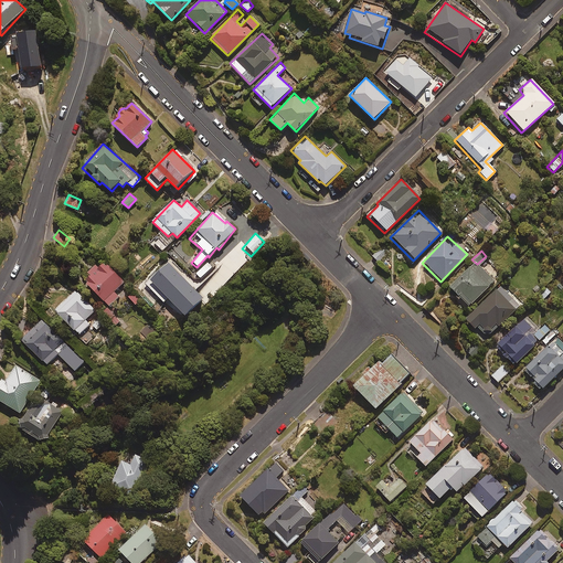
[(212,267),(206,262),(195,273),(200,278),(212,267)]
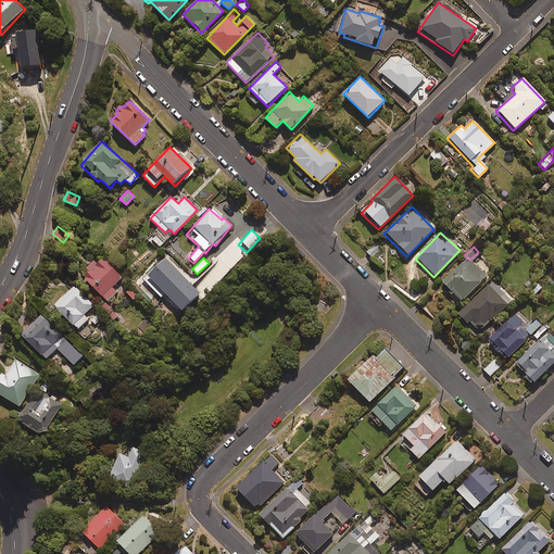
[(98,265),(93,261),(87,268),(89,271),(83,278),(108,301),(116,291),(112,287),(122,276),(103,259),(98,265)]
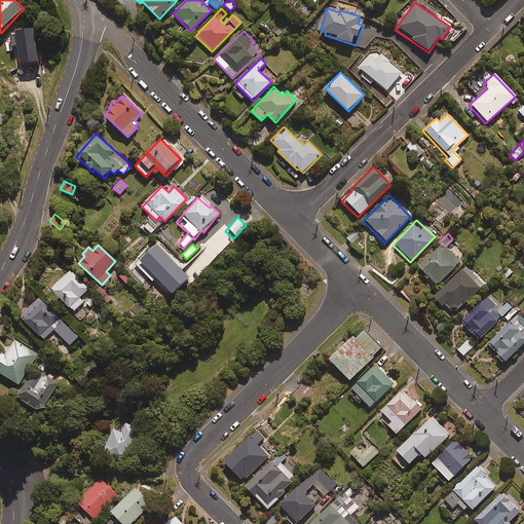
[(458,261),(441,245),(416,270),(435,287),(458,261)]
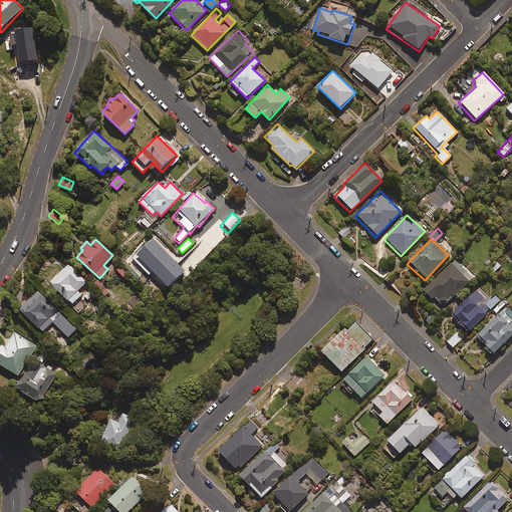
[(85,282),(64,261),(46,279),(71,304),(81,295),(77,291),(85,282)]
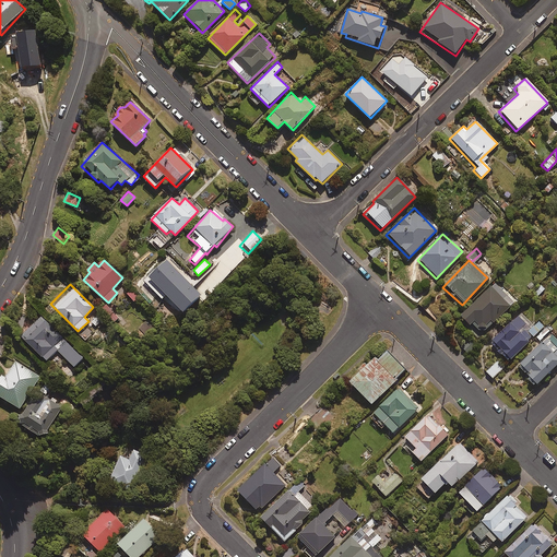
[(517,298),(502,285),(497,289),(492,284),(458,319),(467,328),(470,324),(481,335),(517,298)]
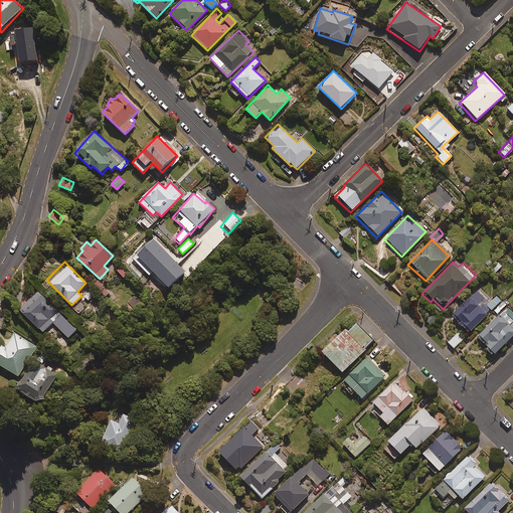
[(121,266),(116,270),(123,278),(128,274),(121,266)]
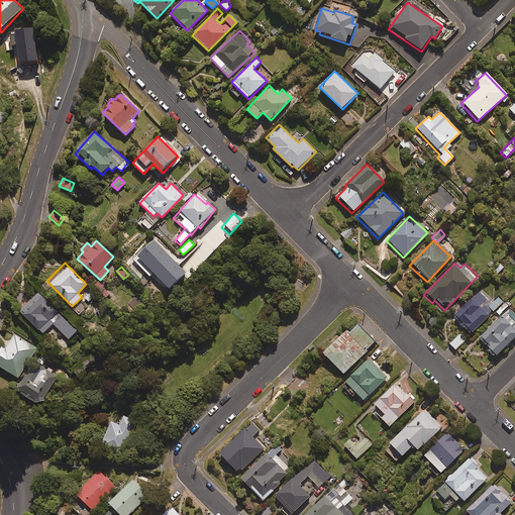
[(94,295),(89,289),(82,295),(87,301),(94,295)]
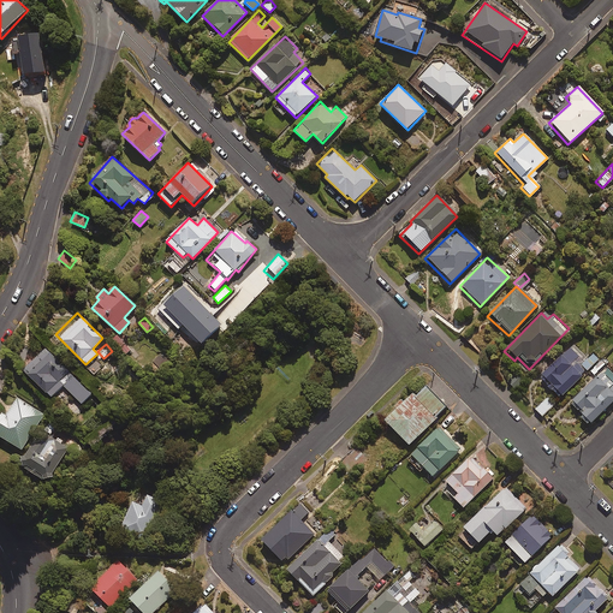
[(584,358),(571,344),(537,378),(558,399),(597,359),(590,352),(584,358)]
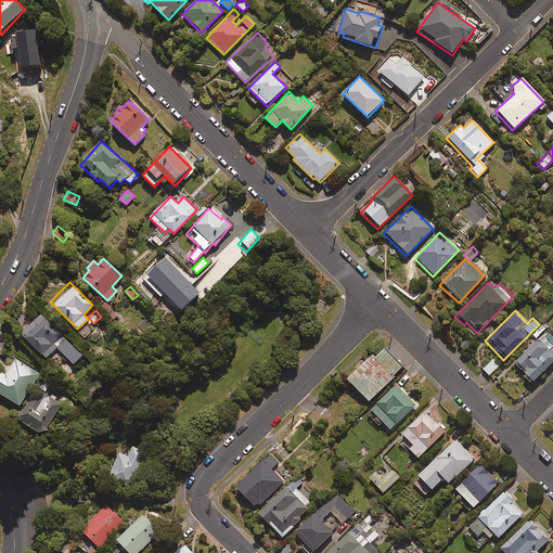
[(82,355),(40,314),(21,334),(46,359),(56,348),(73,364),(82,355)]
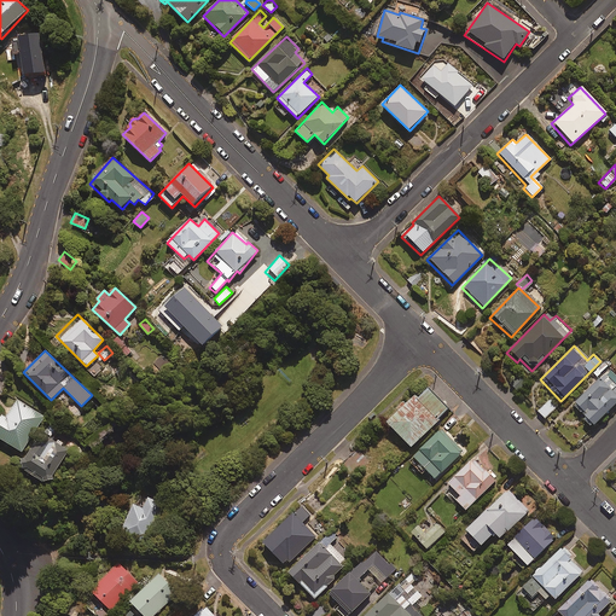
[(615,375),(609,368),(571,406),(592,426),(615,402),(615,375)]
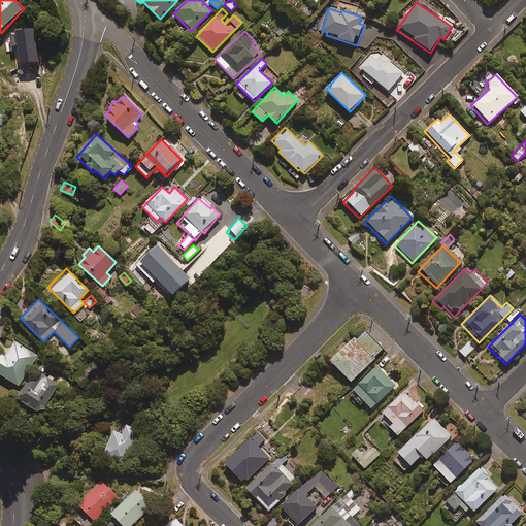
[(450,324),(441,318),(433,327),(441,333),(450,324)]
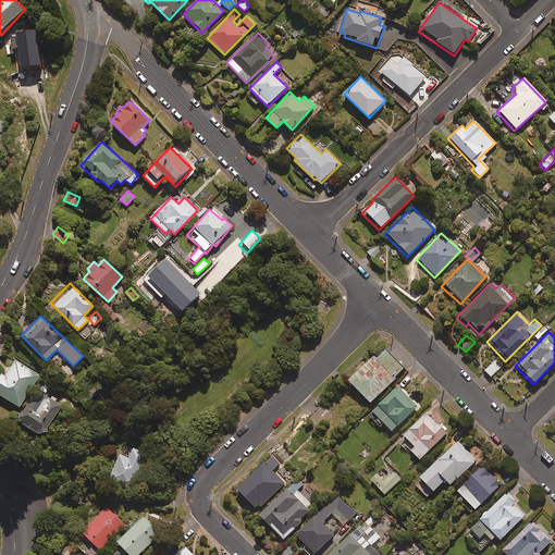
[(404,368),(385,348),(375,358),(372,356),(348,381),(370,402),(404,368)]
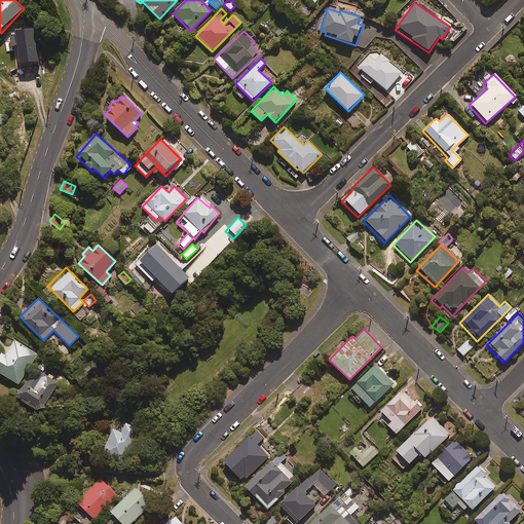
[(474,344),(466,337),(455,349),(462,357),(474,344)]
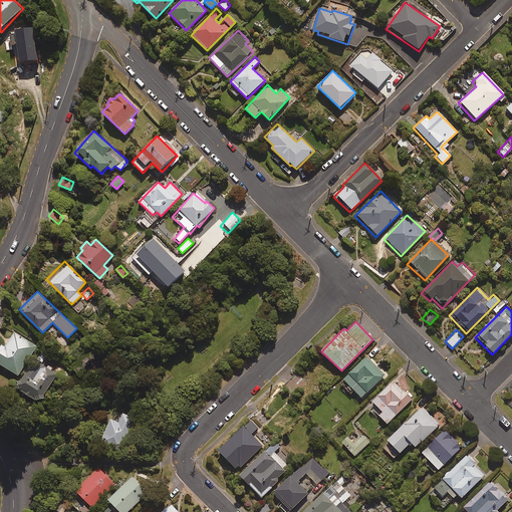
[(36,345),(11,330),(0,348),(0,364),(18,376),(36,345)]
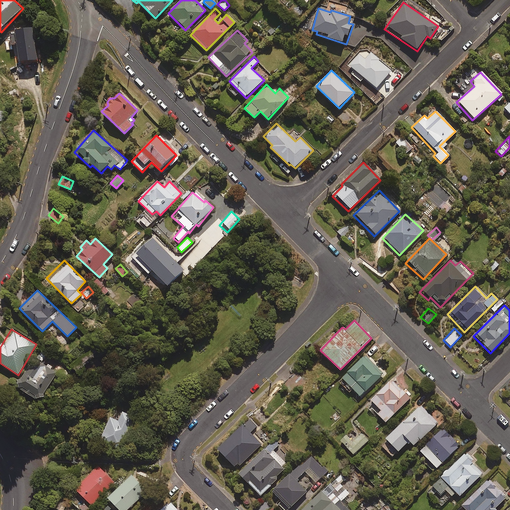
[(48,353),(39,349),(35,357),(44,361),(48,353)]
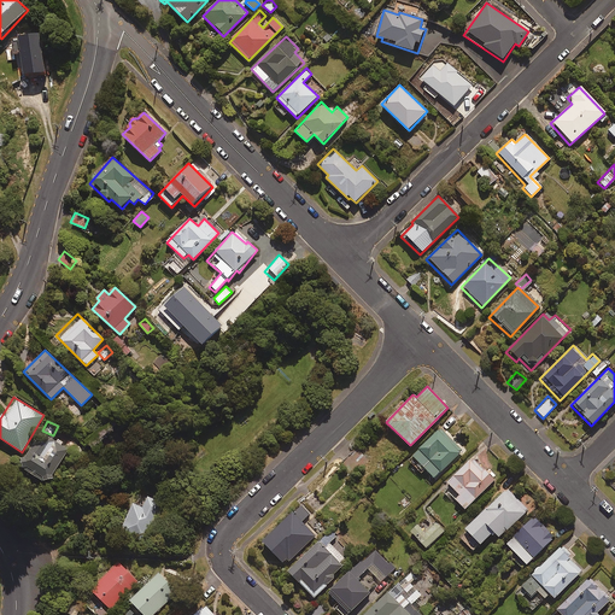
[(462,452),(441,431),(409,461),(421,473),(426,469),(434,479),(462,452)]
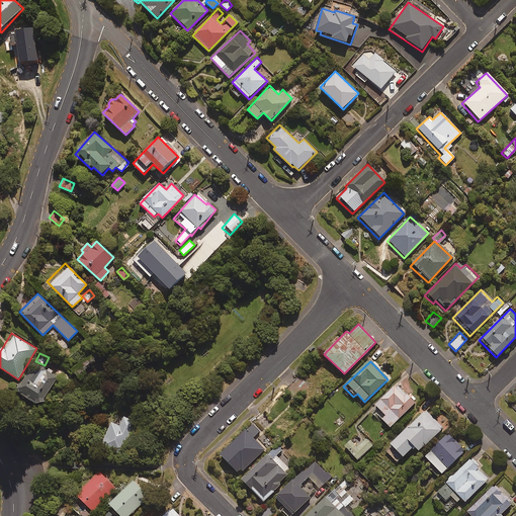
[(58,377),(44,369),(38,376),(29,371),(18,389),(19,394),(40,406),(58,377)]
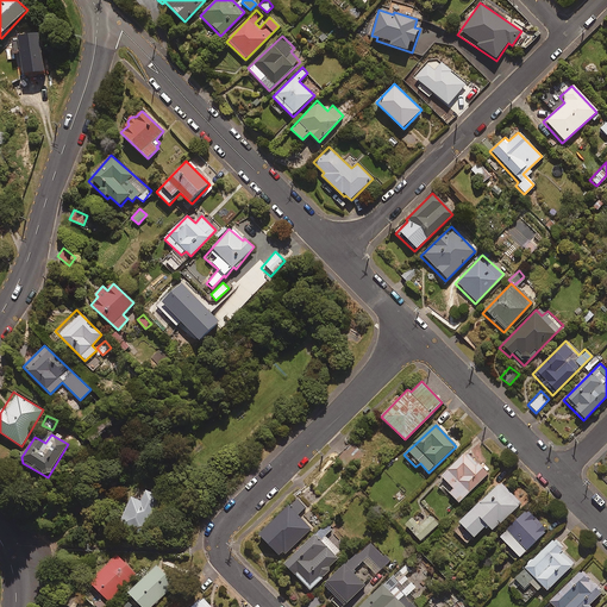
[(488,471),(465,450),(440,476),(445,481),(442,485),(458,501),(488,471)]
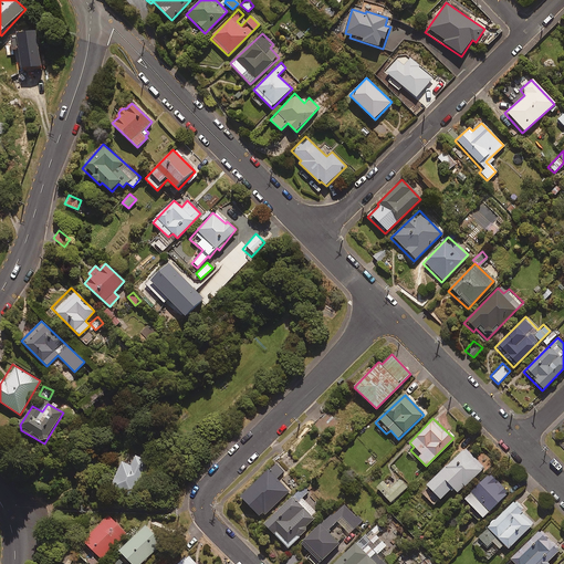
[(482,468),(462,448),(426,484),(440,499),(452,487),(458,492),(482,468)]
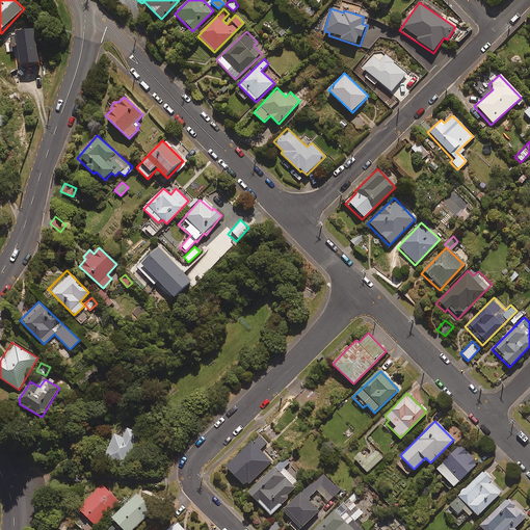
[(266,443),(259,436),(227,469),(245,486),(270,461),(259,450),(266,443)]
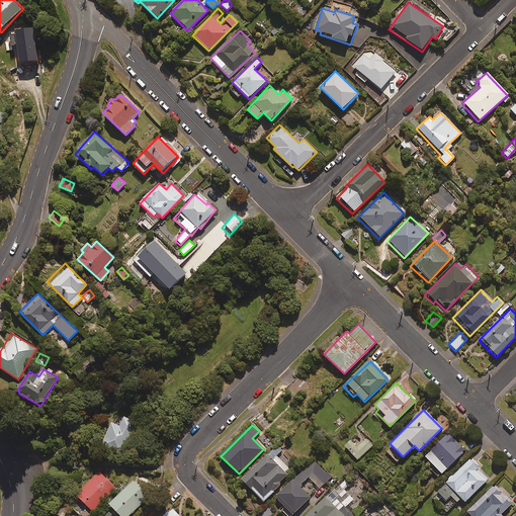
[(372,445),(360,433),(345,447),(357,459),(372,445)]
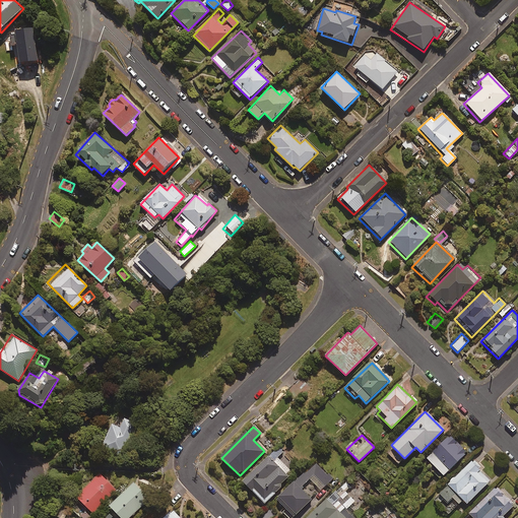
[(467,453),(450,435),(426,457),(443,475),(467,453)]
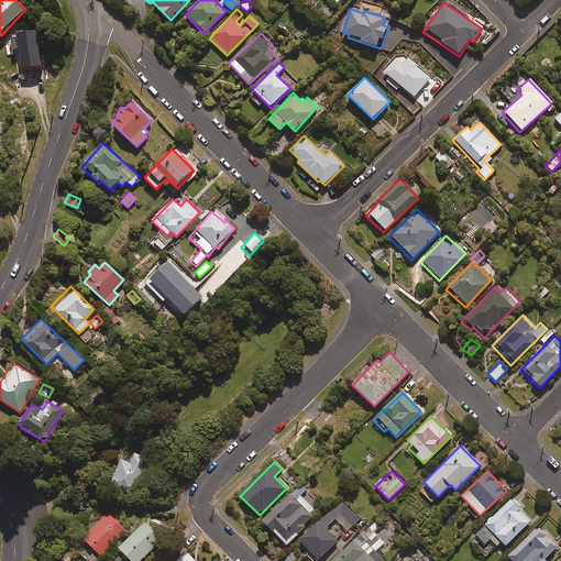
[(304,487),(299,483),(263,521),(285,543),(303,525),(301,524),(315,510),(298,494),(304,487)]
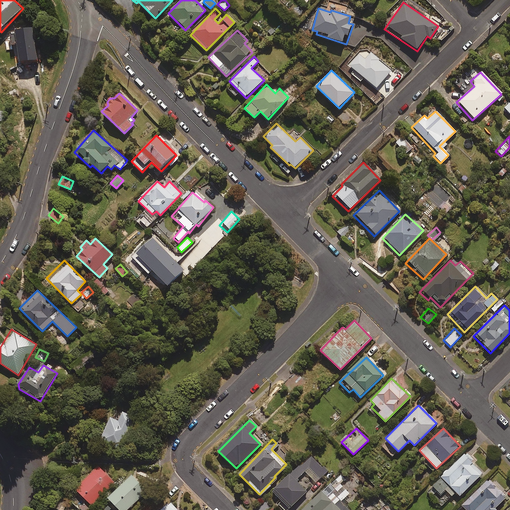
[(472,458),(464,451),(426,491),(440,504),(454,490),(460,496),(482,473),(470,461),(472,458)]
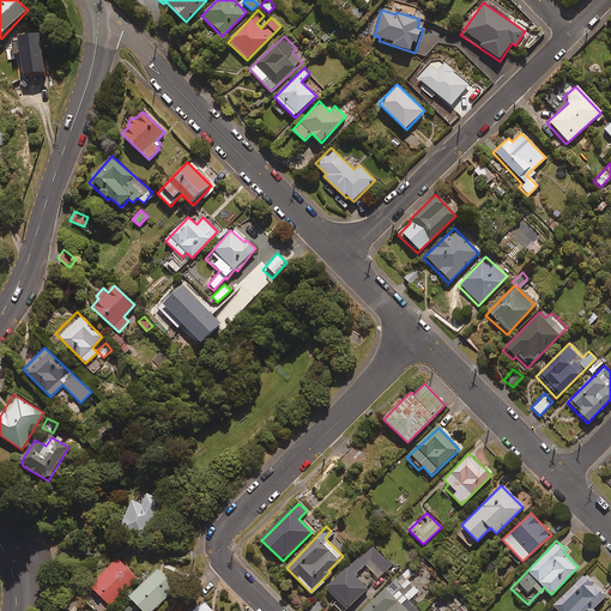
[(389,562),(369,543),(326,587),(336,598),(331,602),(340,610),(343,610),(367,587),(352,574),(363,562),(376,575),(389,562)]
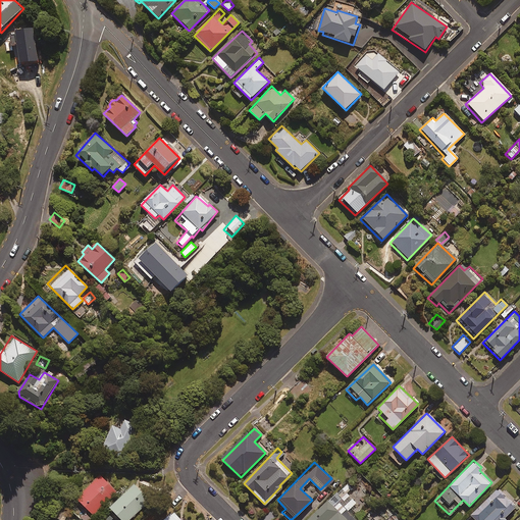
[(116,491),(100,475),(76,500),(93,515),(116,491)]
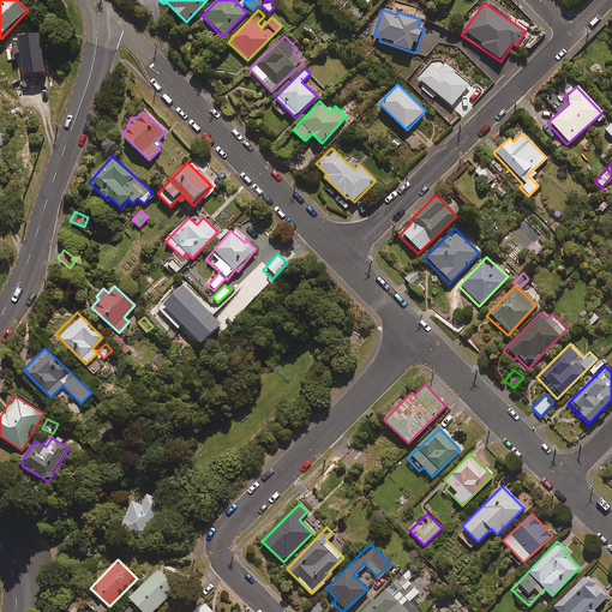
[(412,571),(407,567),(361,611),(407,611),(401,606),(417,589),(406,579),(412,571)]
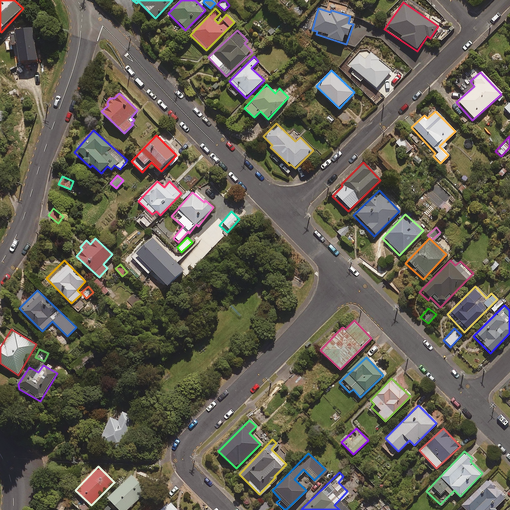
[(125,509),(146,490),(131,475),(107,499),(118,509),(125,509)]
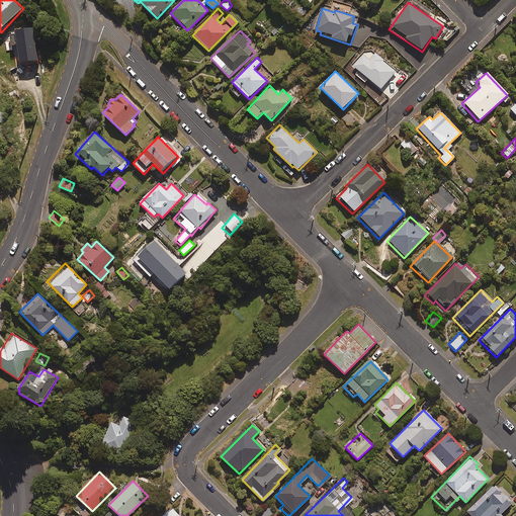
[(501,515),(512,504),(493,486),(463,515),(501,515)]
